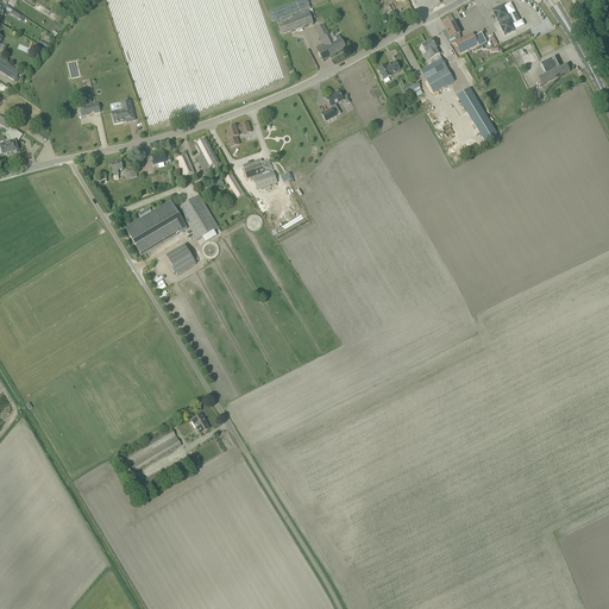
[(504,36),(514,31),(502,7),(493,12),(504,36)]
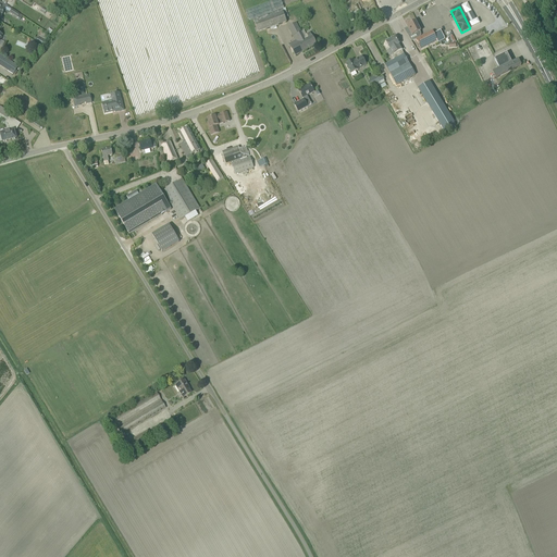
[(287,22),(285,17),(288,16),(286,8),(282,10),(283,12),(255,22),(257,27),(258,33),(287,22)]
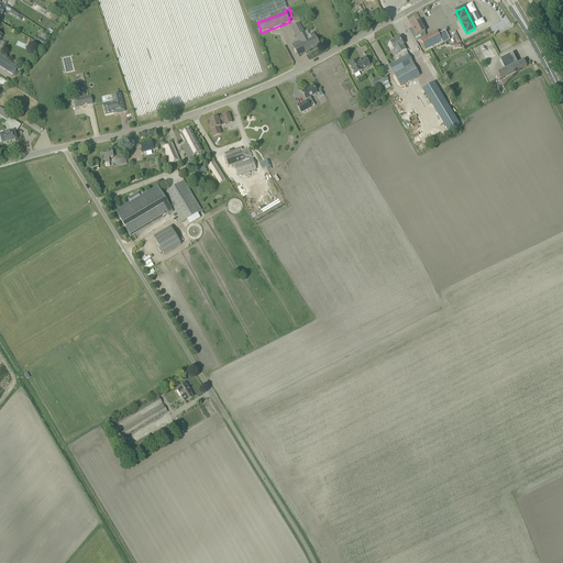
[(20,14),(12,10),(9,13),(17,19),(20,14)]
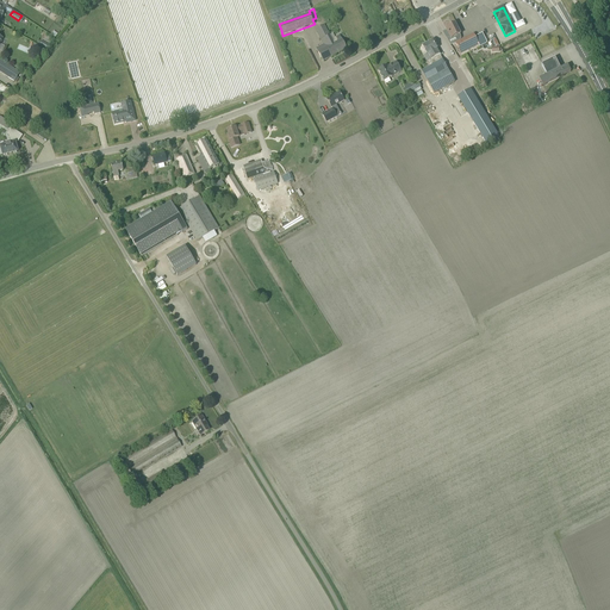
[(446,29),(452,39),(456,37),(458,39),(461,39),(460,35),(461,35),(460,32),(459,30),(455,24),(450,26),(449,25),(446,27),(447,29),(446,29)]
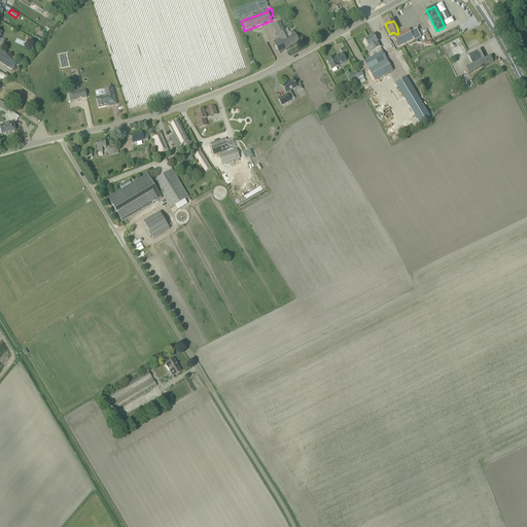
[(293,31),(290,33),(287,34),(280,22),(273,26),(279,39),(273,42),(275,45),(279,54),(300,42),(295,34),(293,31)]
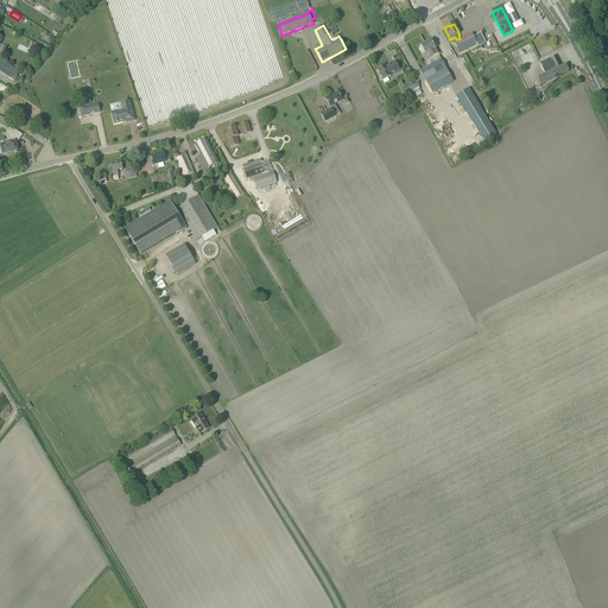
[(473,35),(454,44),(460,54),(477,44),(473,35)]
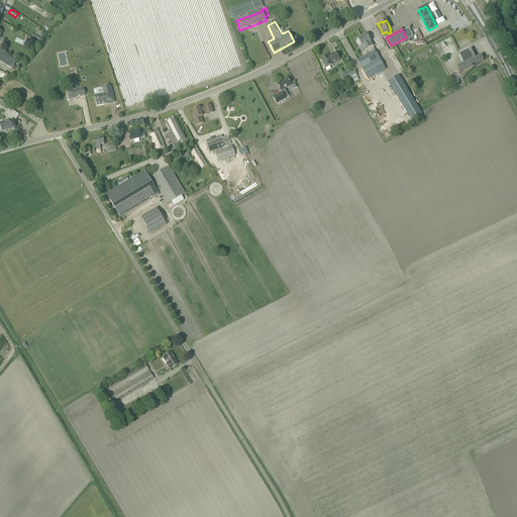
[(358,39),(357,40),(359,43),(360,42),(363,46),(366,52),(363,53),(365,57),(357,61),(362,69),(368,79),(385,69),(375,50),(371,54),(368,48),(373,46),(367,35),(358,39)]
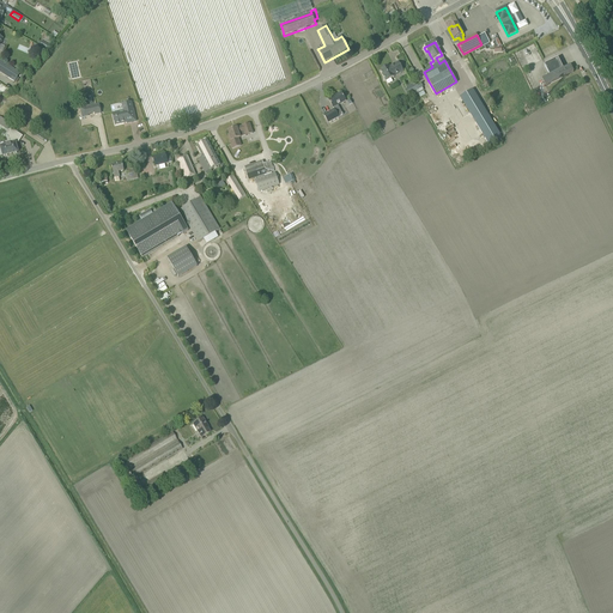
[(562,68),(557,58),(544,65),(548,76),(541,79),(545,85),(572,72),(570,65),(562,68)]
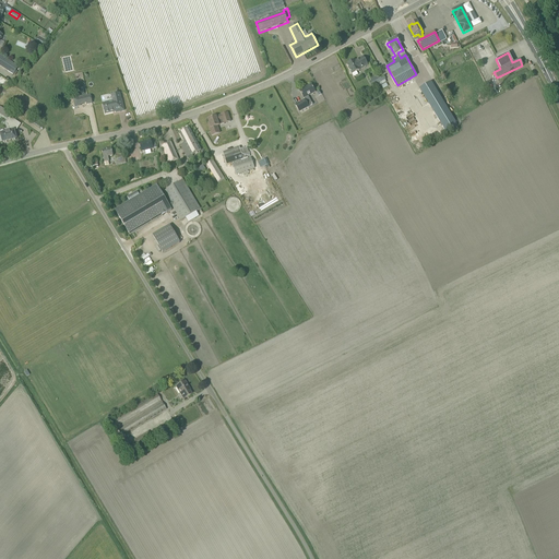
[(0,66),(13,75),(19,67),(0,55),(0,66)]
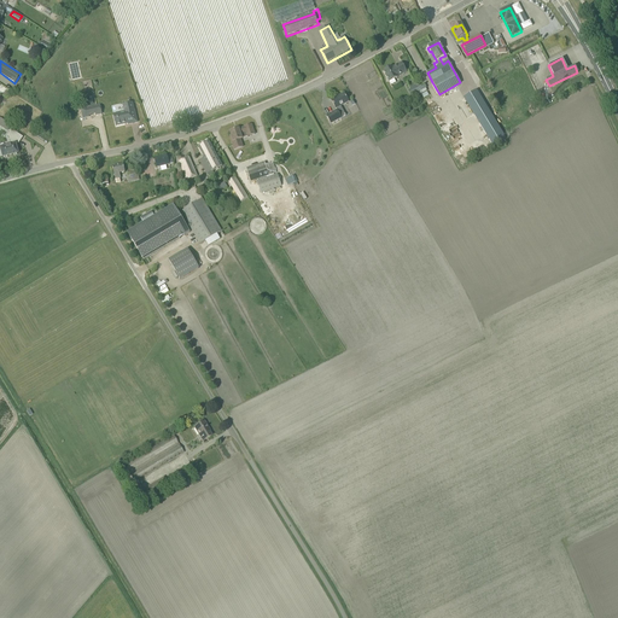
[(389,69),(384,71),(389,82),(407,73),(402,64),(397,66),(397,65),(390,69),(389,69)]
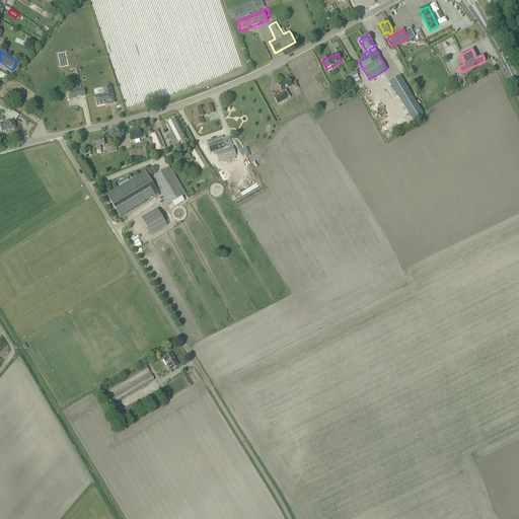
[(354,75),(353,74),(351,70),(348,72),(344,74),(345,75),(347,79),(351,77),(352,76),(354,75)]
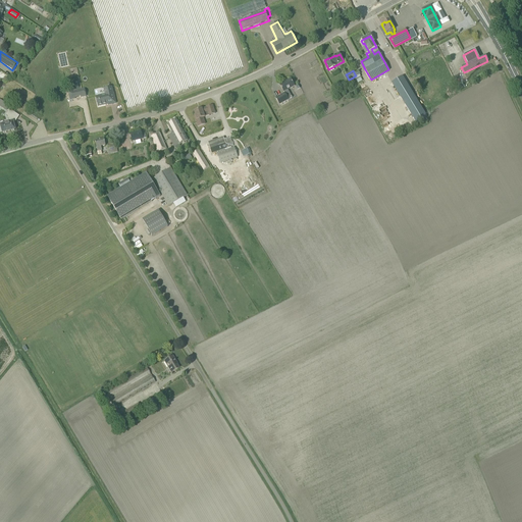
[(402,76),(392,83),(416,124),(427,118),(402,76)]
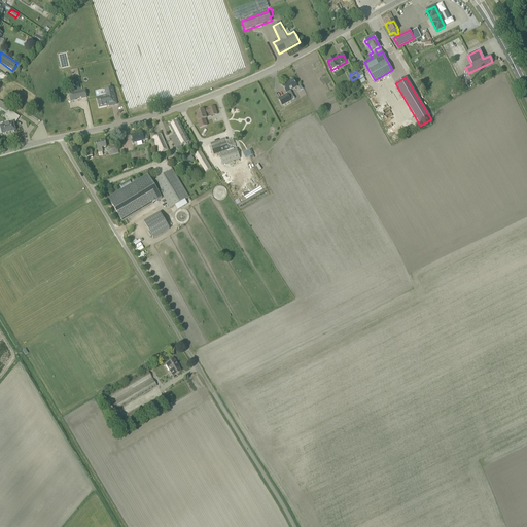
[(287,82),(282,85),(287,94),(291,101),(294,99),(290,91),(297,86),(293,80),(287,83),(287,82)]
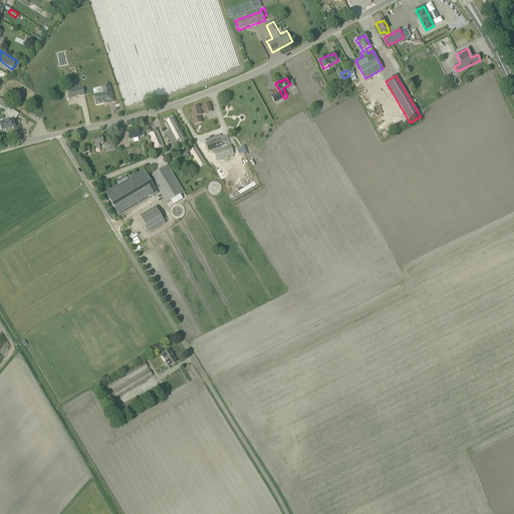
[(110,85),(102,87),(103,93),(94,95),(96,105),(106,103),(114,101),(111,91),(111,92),(110,85)]
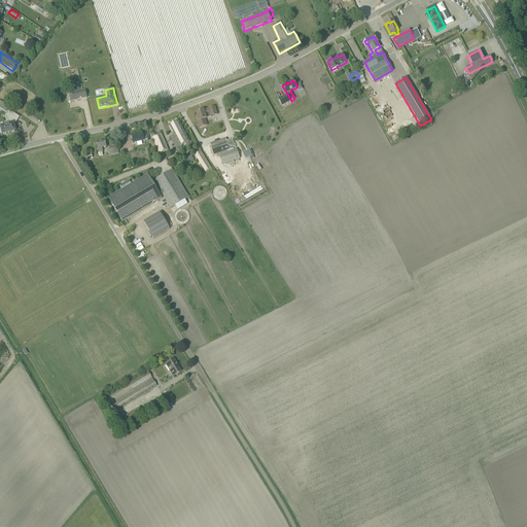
[(81,98),(81,99),(86,97),(86,96),(85,90),(69,94),(70,100),(71,101),(76,100),(76,99),(81,98)]
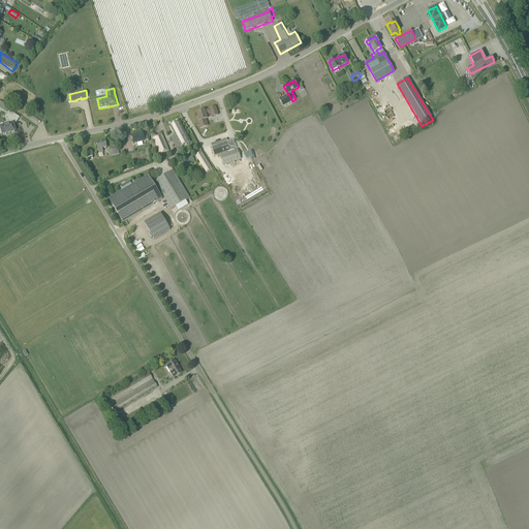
[(288,94),(279,99),(283,106),(292,101),(288,94)]
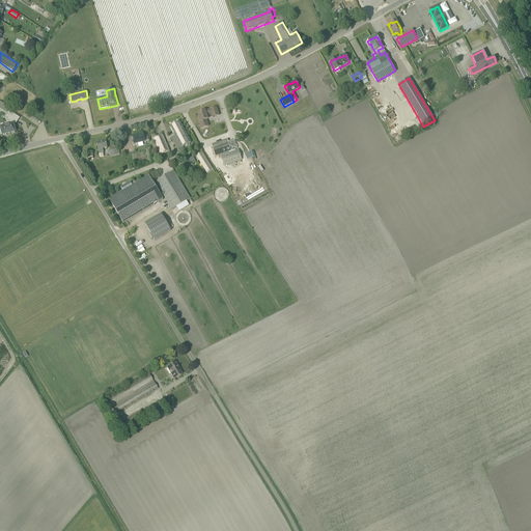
[(0,103),(0,108),(6,113),(9,108),(1,102),(0,103)]
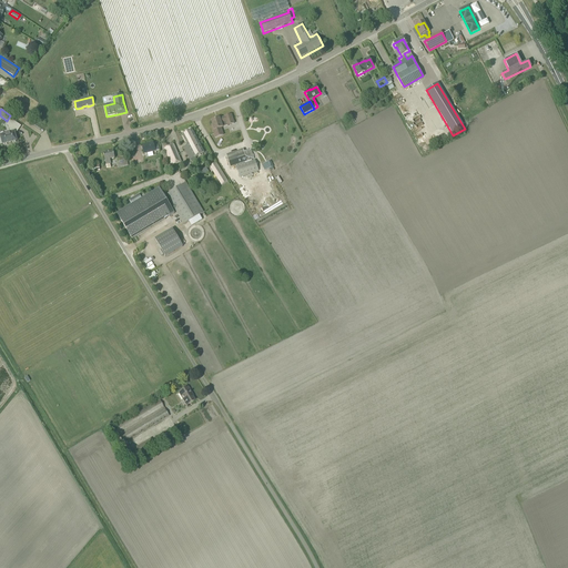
[(223,135),(221,129),(234,124),(231,115),(225,117),(225,118),(220,119),(212,121),(213,125),(212,125),(215,138),(223,135)]
